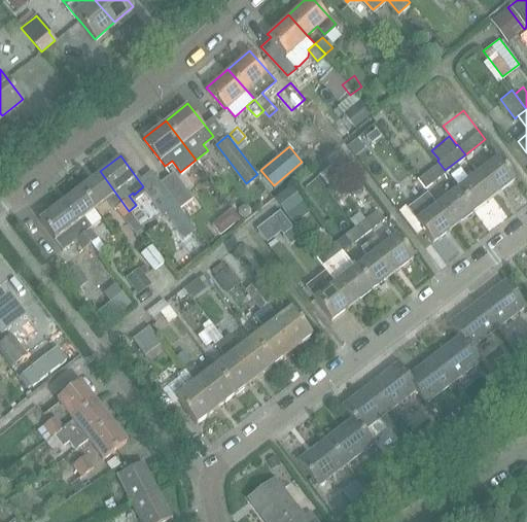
[(318,171),(327,182),(347,167),(338,155),(318,171)]
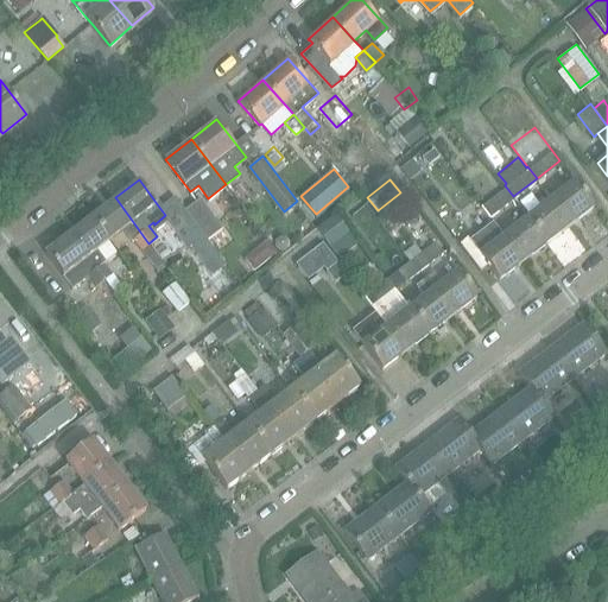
[(575,179),(551,197),(570,222),(594,204),(575,179)]
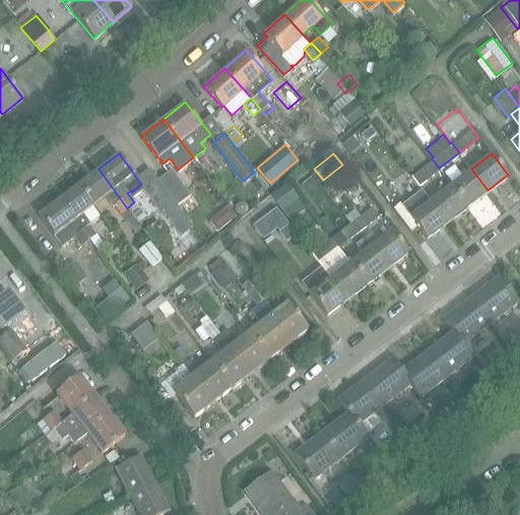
[(439,168),(432,158),(412,173),(419,183),(439,168)]
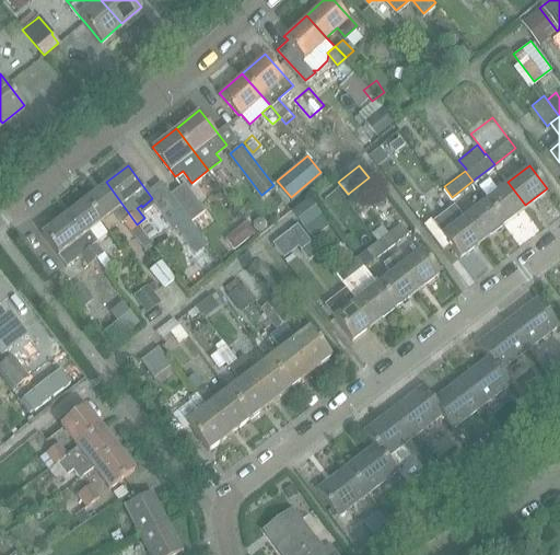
[(147,189),(146,189),(152,198),(165,217),(172,226),(175,223),(196,251),(208,242),(190,219),(170,192),(161,178),(147,189)]
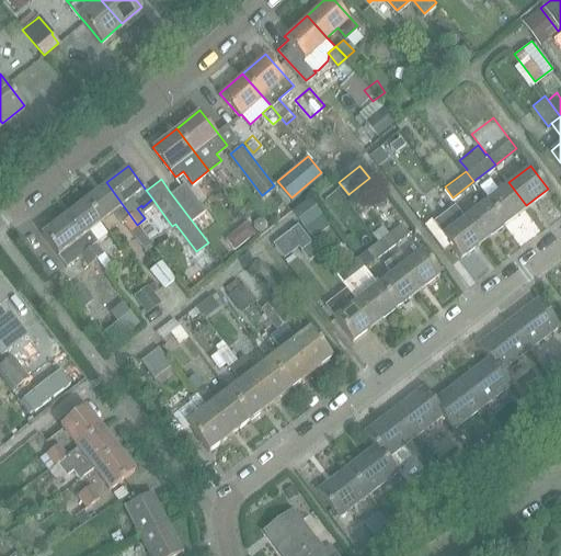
[(170,192),(191,219),(205,208),(184,181),(170,192)]
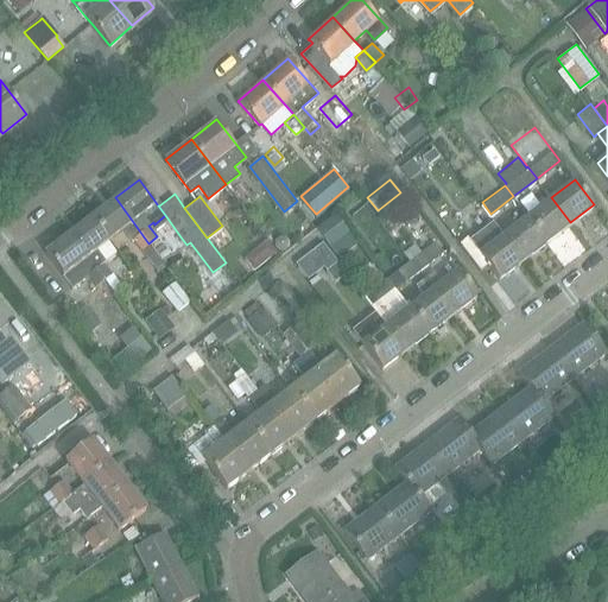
[(115,197),(93,214),(109,236),(122,227),(132,239),(134,238),(158,268),(165,264),(149,244),(115,197)]
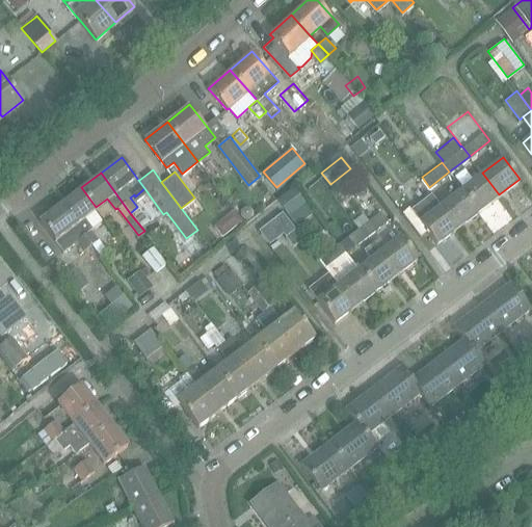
[(482,173),(461,188),(479,210),(499,194),(482,173)]
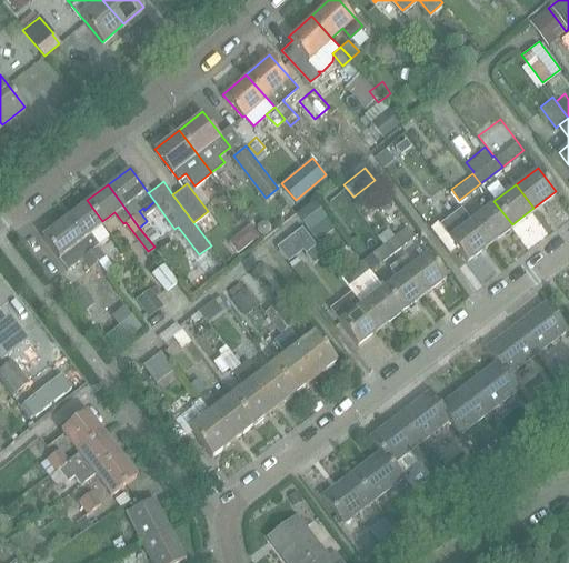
[(297,208),(309,227),(328,213),(315,195),(297,208)]
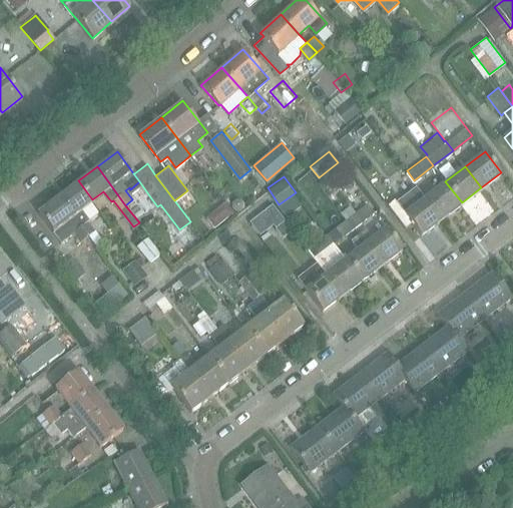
[(78,180),(58,196),(88,234),(94,229),(87,220),(89,218),(88,217),(98,210),(90,200),(92,199),(78,180)]
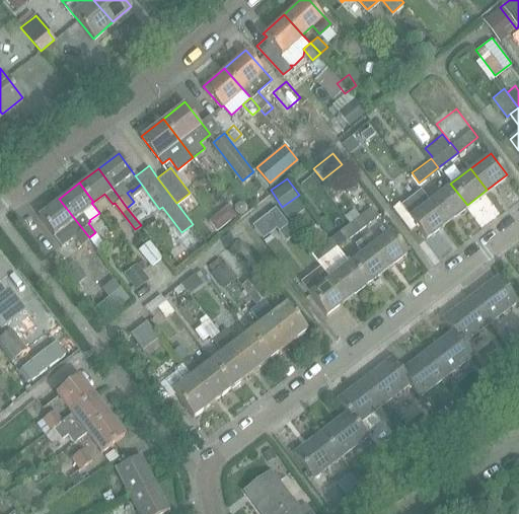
[(450,184),(431,199),(447,220),(467,205),(450,184)]
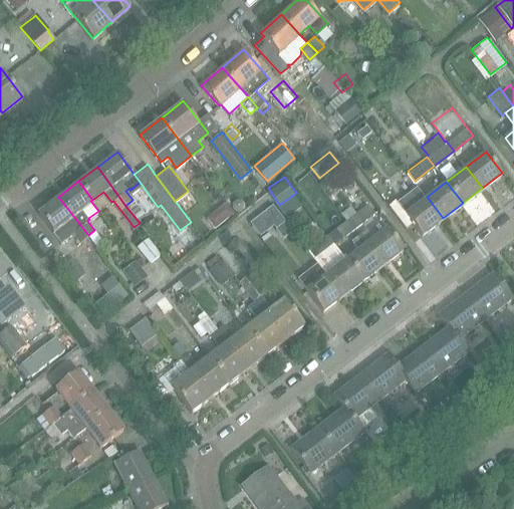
[(418,184),(397,200),(406,213),(422,234),(443,218),(427,197),(418,184)]
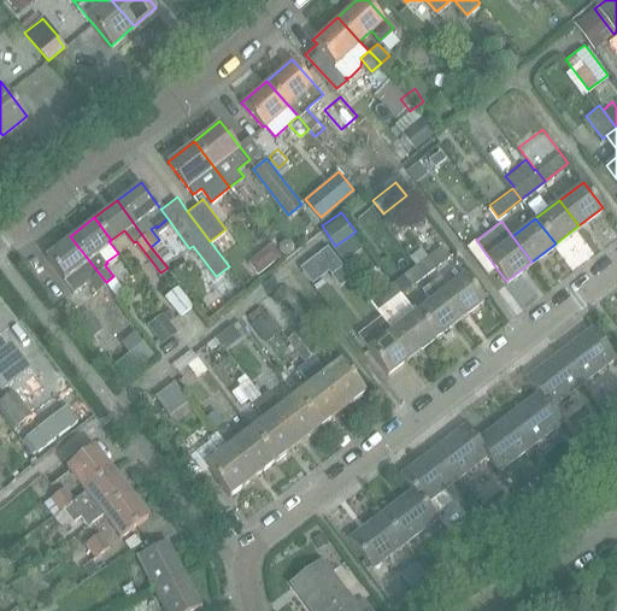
[(597,222),(583,230),(593,247),(606,240),(597,222)]
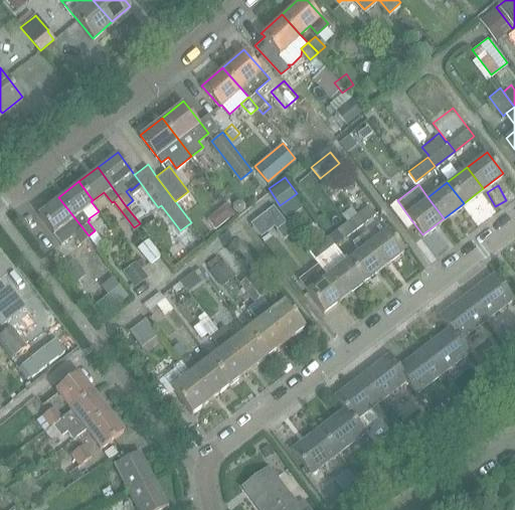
[(243,191),(220,207),(228,219),(251,203),(243,191)]
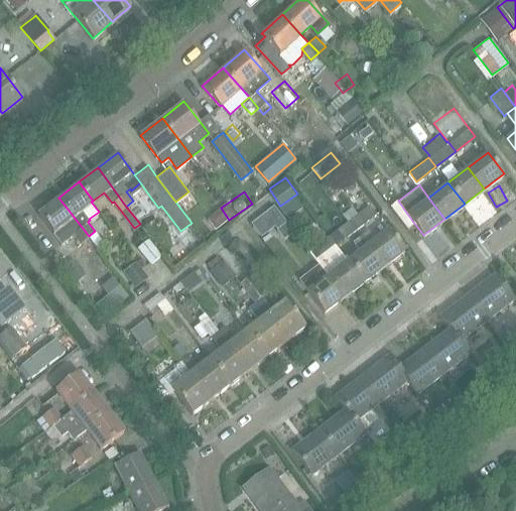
[(89,236),(58,198),(38,213),(61,242),(75,231),(82,241),(89,236)]
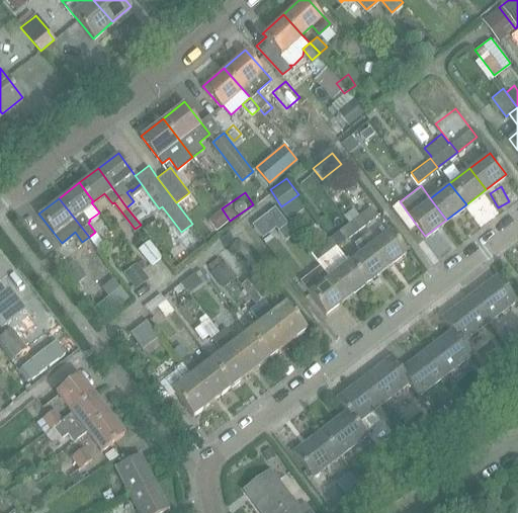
[(144,224),(155,218),(146,202),(135,207),(144,224)]
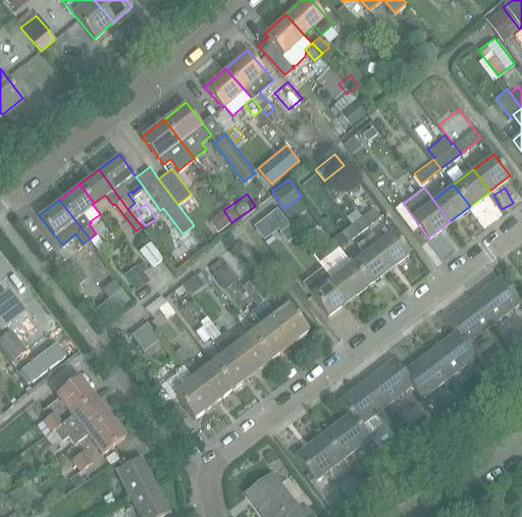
[(373,205),(352,220),(360,230),(380,214),(373,205)]
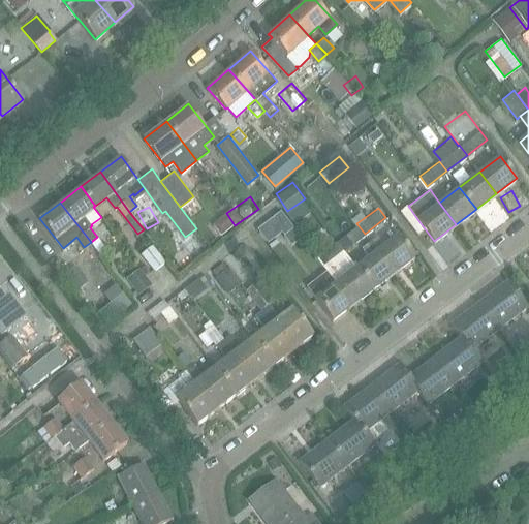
[(356,223),(345,233),(353,242),(365,234),(356,223)]
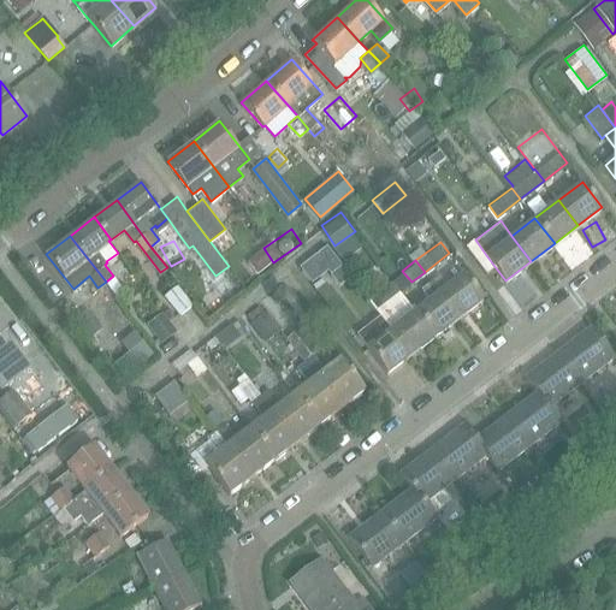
[(440,272),(430,279),(458,317),(483,297),(463,272),(449,283),(440,272)]
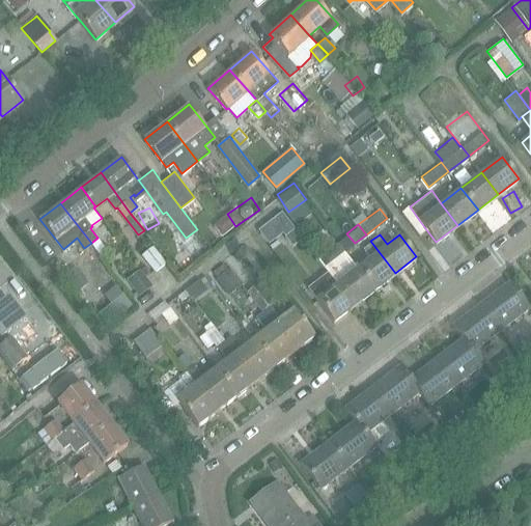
[(170,236),(159,242),(167,260),(178,255),(170,236)]
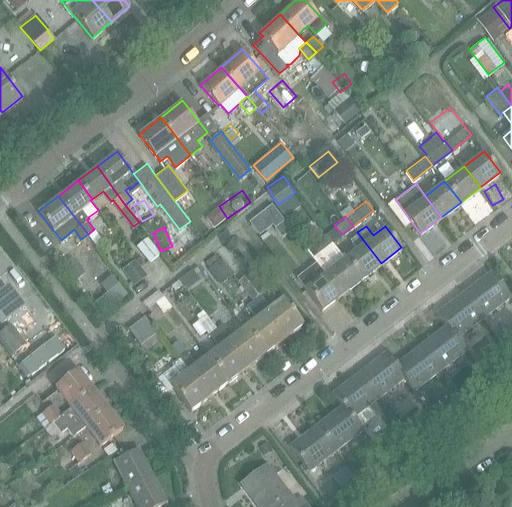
[(357,247),(345,257),(361,278),(381,263),(357,232),(350,238),(357,247)]
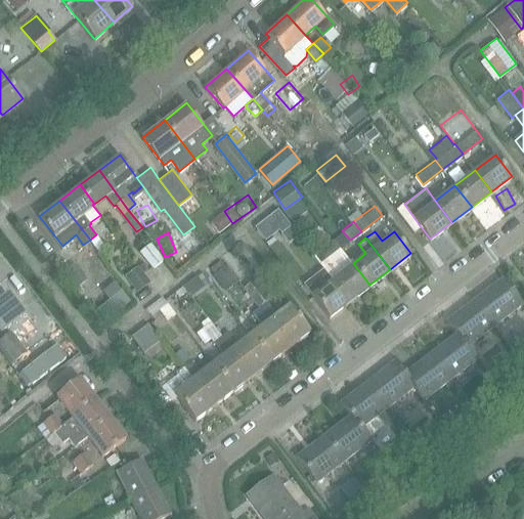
[(139,249),(153,265),(164,257),(150,241),(139,249)]
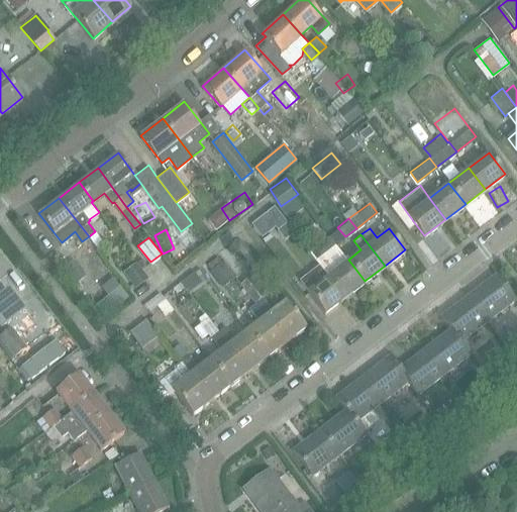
[(319,241),(309,249),(316,259),(327,251),(319,241)]
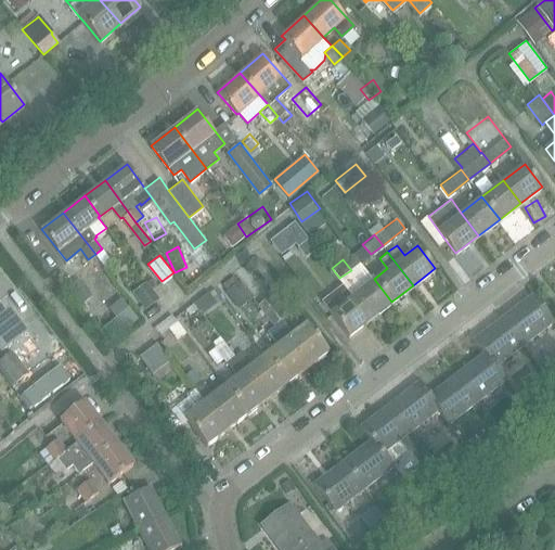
[(100,267),(86,272),(94,296),(108,292),(100,267)]
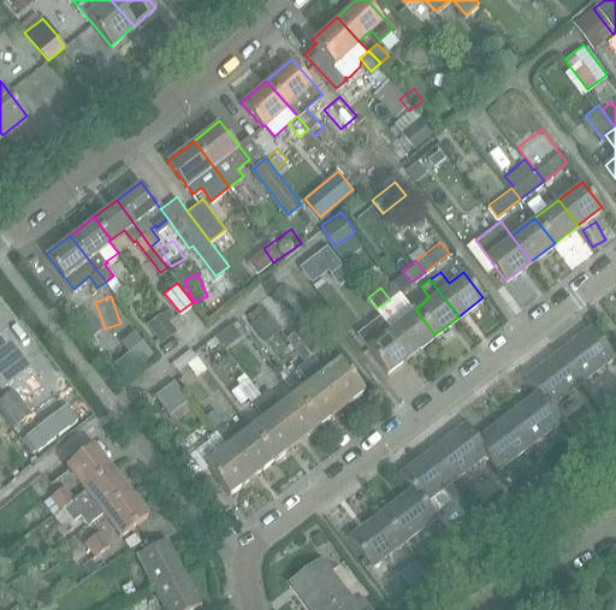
[(88,307),(76,317),(90,335),(102,325),(88,307)]
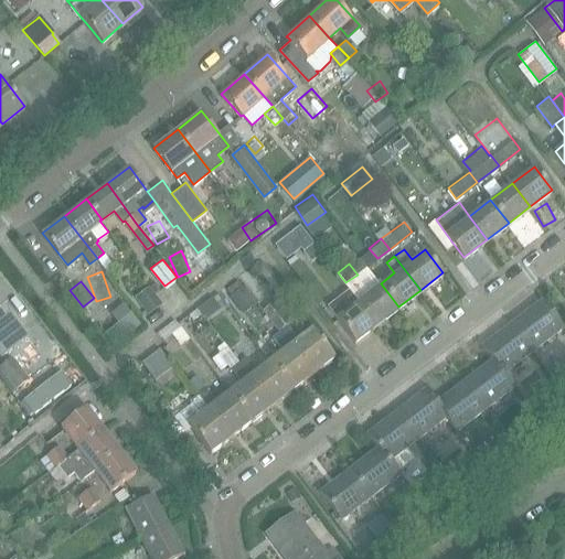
[(381,283),(359,300),(377,323),(398,307),(381,283)]
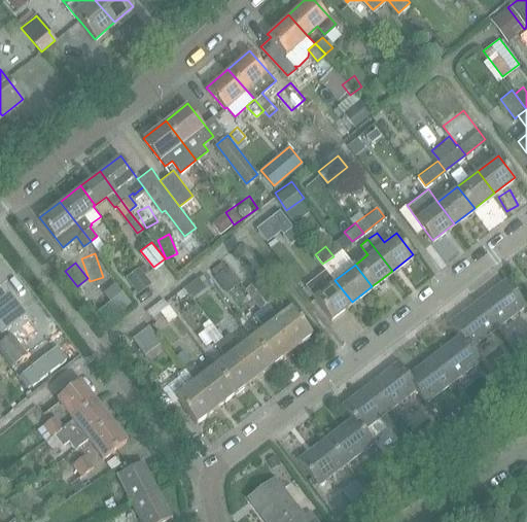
[(325,268),(305,284),(315,297),(331,318),(352,302),(335,280),(325,268)]
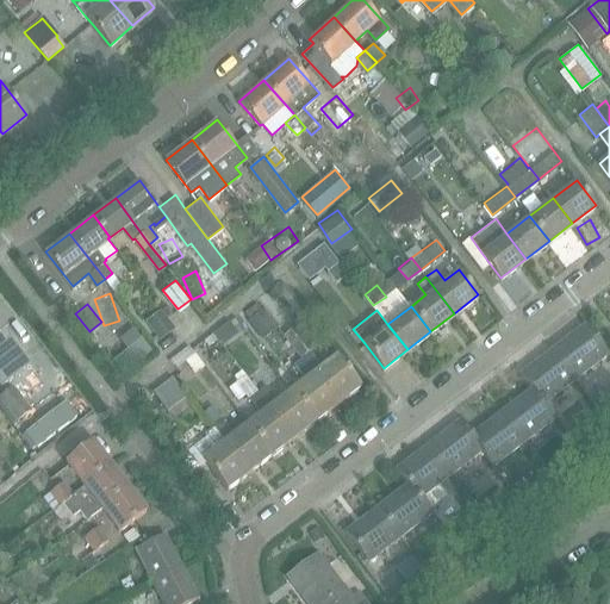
[(209,328),(218,346),(238,335),(228,317),(209,328)]
